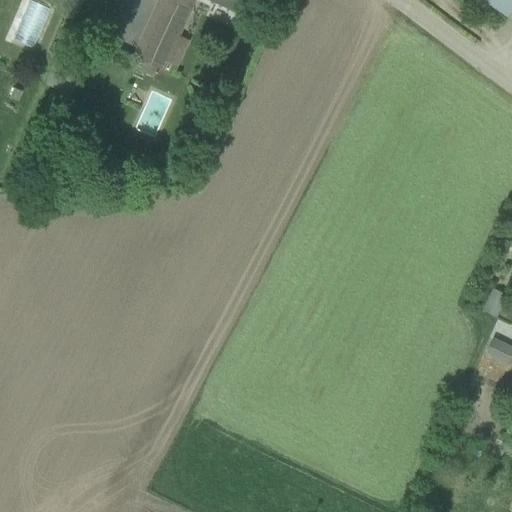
[(162,70),(166,63),(194,0),(159,0),(133,57),(137,59),(156,67),(162,70)]
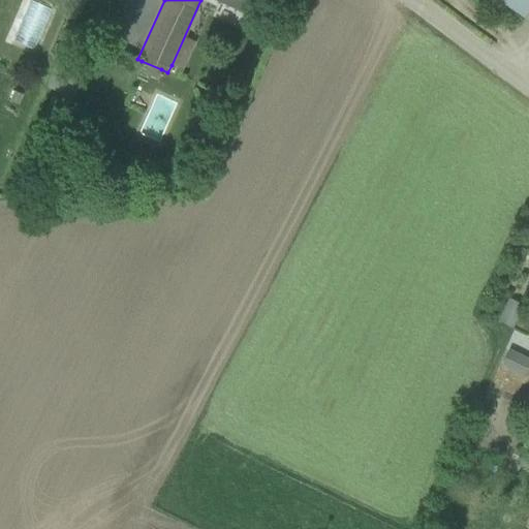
[(528,0),(496,0),(524,19),(528,10),(528,0)]
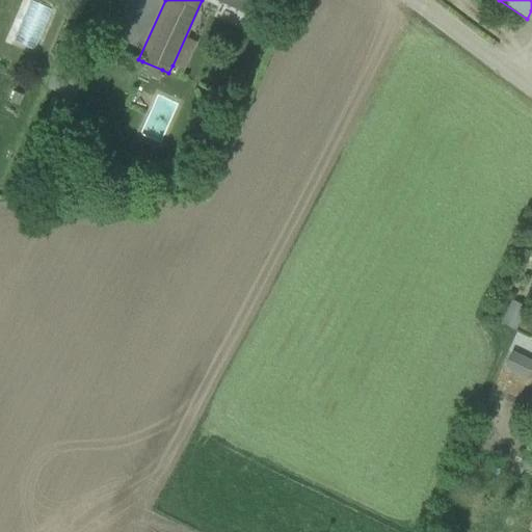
[(22,97),(15,92),(9,102),(18,106),(22,97)]
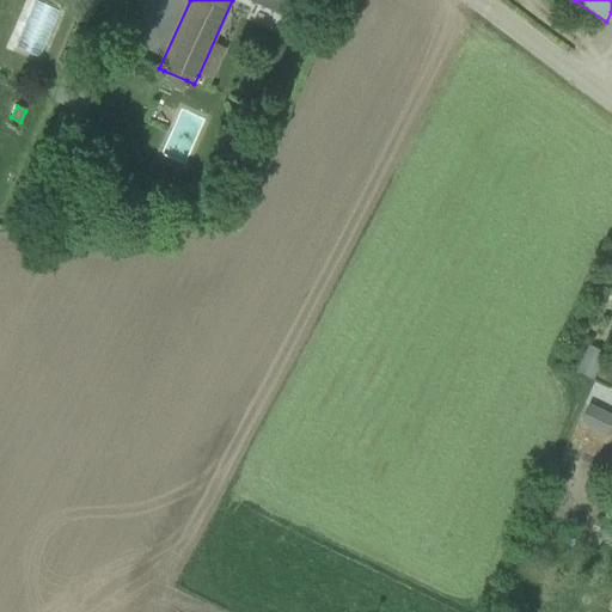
[(593,381),(606,354),(589,346),(576,372),(593,381)]
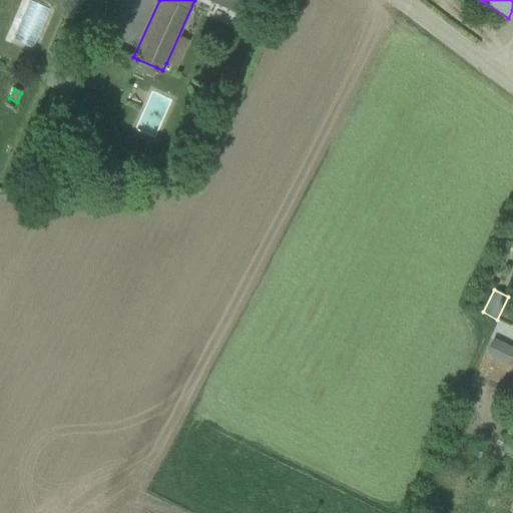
[(512,353),(512,349),(493,340),(486,355),(507,366),(512,353)]
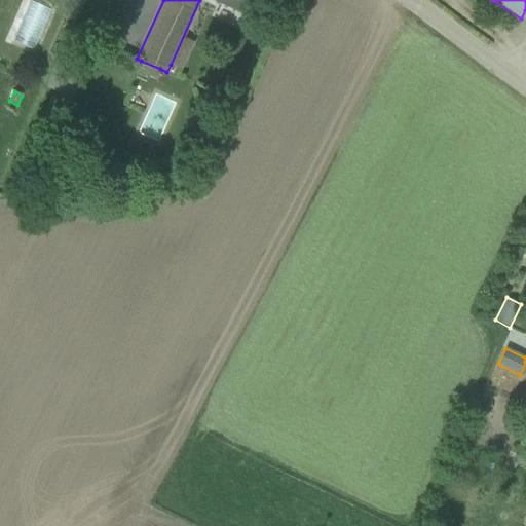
[(506,458),(525,467),(525,452),(513,446),(506,458)]
